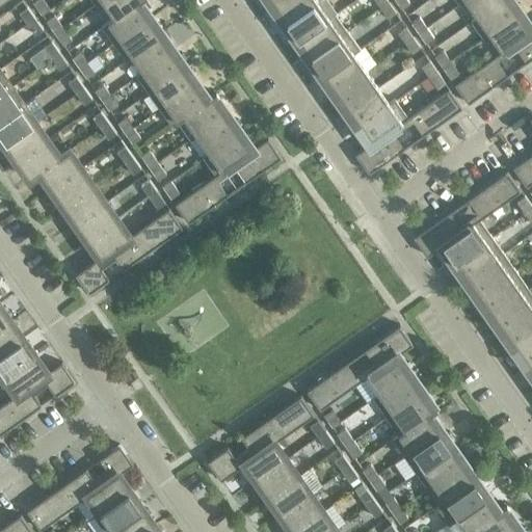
[(43,0),(35,0),(33,2),(42,15),(50,9),(43,0)]
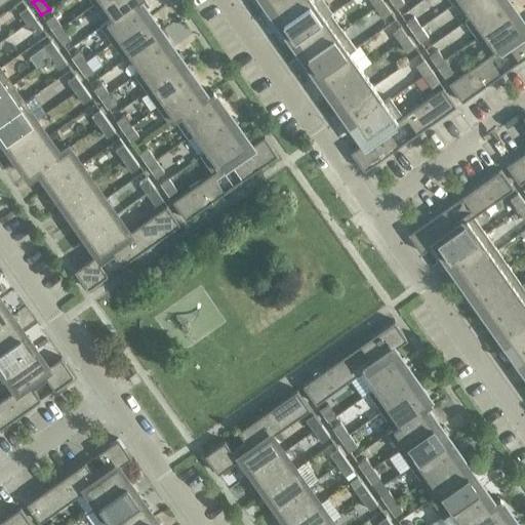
[(140,0),(138,0),(107,24),(101,28),(112,43),(148,18),(145,14),(147,12),(139,1),(140,0)]
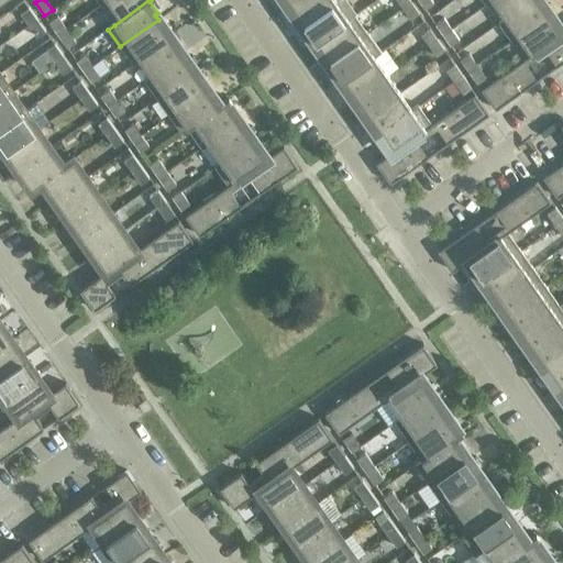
[(108,0),(121,19),(113,24),(114,25),(148,0),(108,0)]
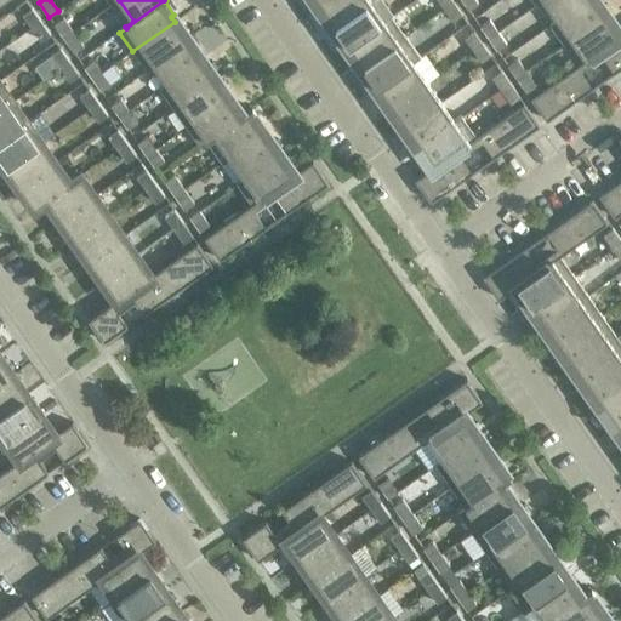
[(371,0),(329,0),(318,9),(329,23),(332,21),(335,26),(370,1),(371,0)]
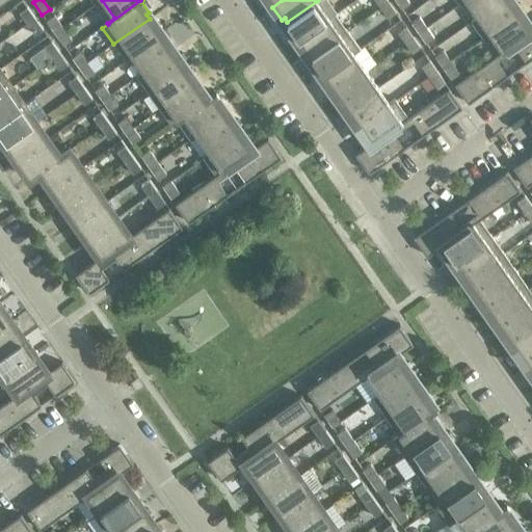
[(409,3),(406,0),(395,0),(402,8),(409,3)]
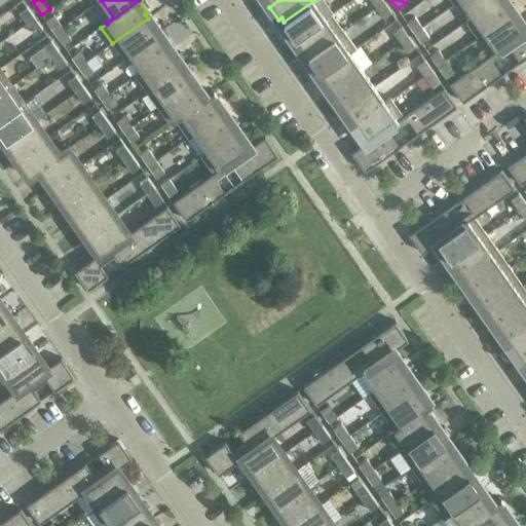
[(460,0),(461,1),(473,17),(496,0),(460,0)]
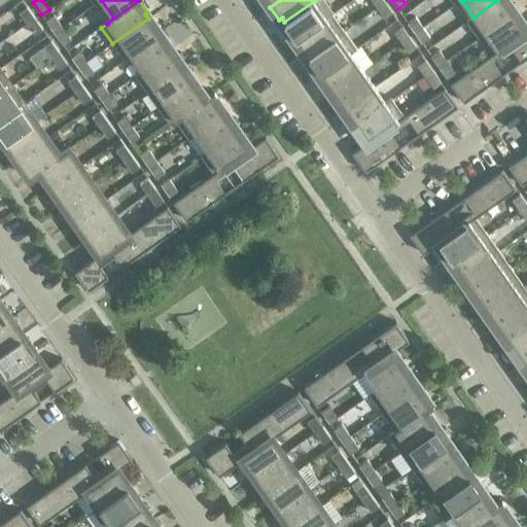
[(515,6),(510,0),(497,0),(473,18),(467,22),(479,38),(485,34),(515,12),(512,8),(515,6)]
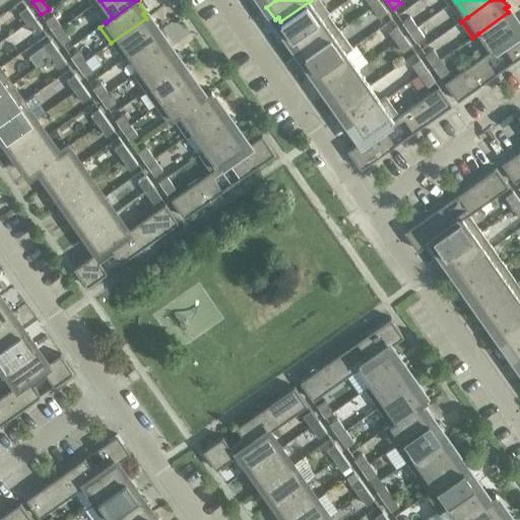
[(322,18),(310,1),(280,21),(283,26),(281,27),(290,41),(322,18)]
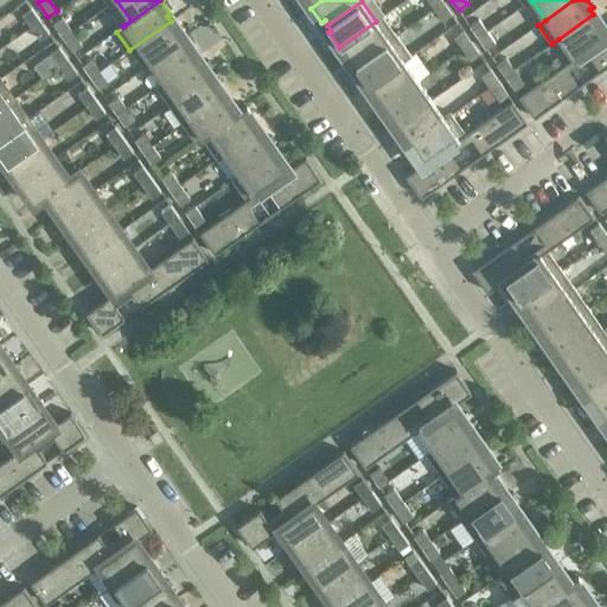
[(452,16),(443,4),(434,10),(442,21),(452,16)]
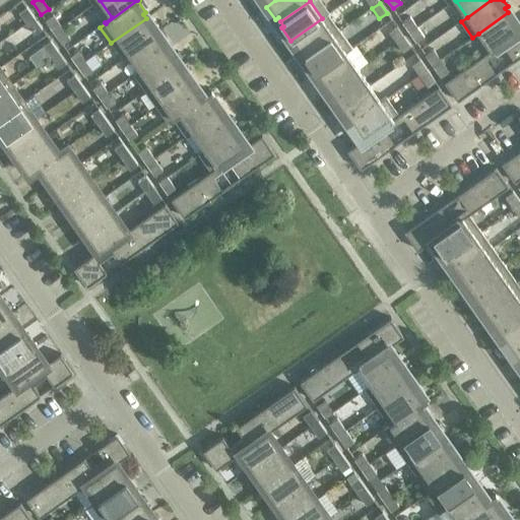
[(35,17),(26,6),(18,12),(26,23),(35,17)]
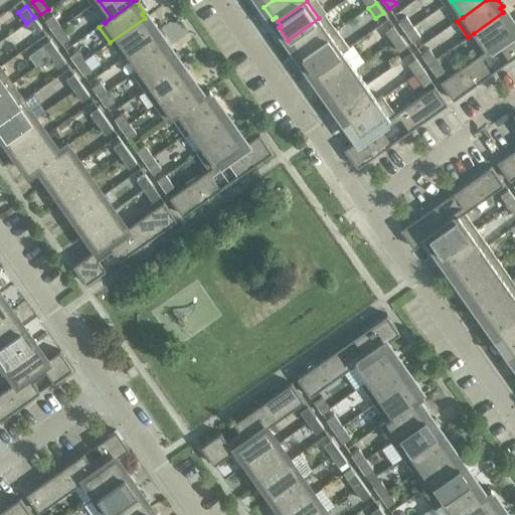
[(506,16),(503,12),(474,33),(486,50),(514,30),(514,23),(508,15),(506,16)]
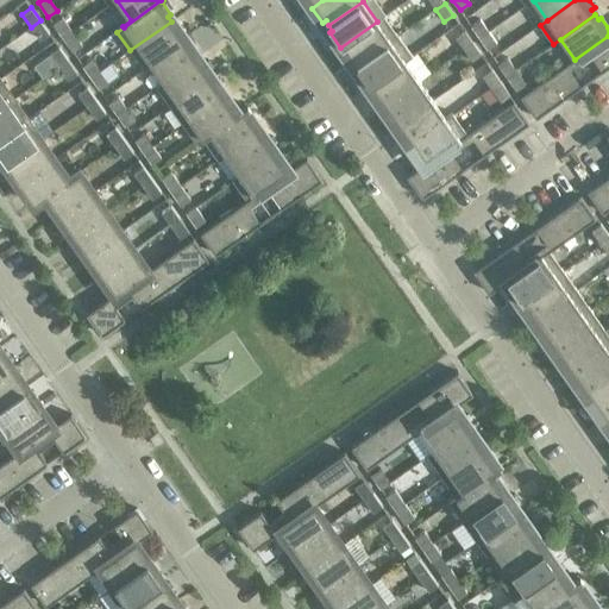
[(399,36),(384,17),(377,22),(340,48),(350,63),(353,61),(357,66),(399,36)]
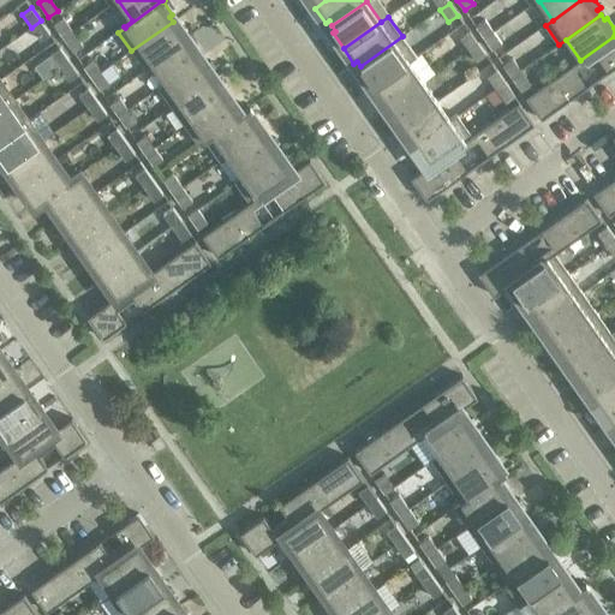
[(63,18),(54,24),(64,39),(72,31),(63,18)]
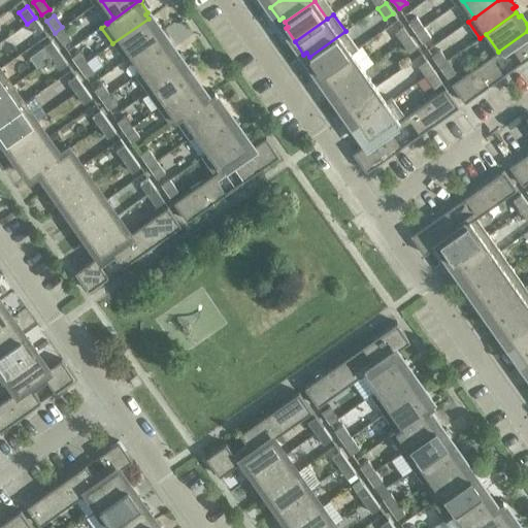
[(42,29),(35,18),(27,24),(35,35),(42,29)]
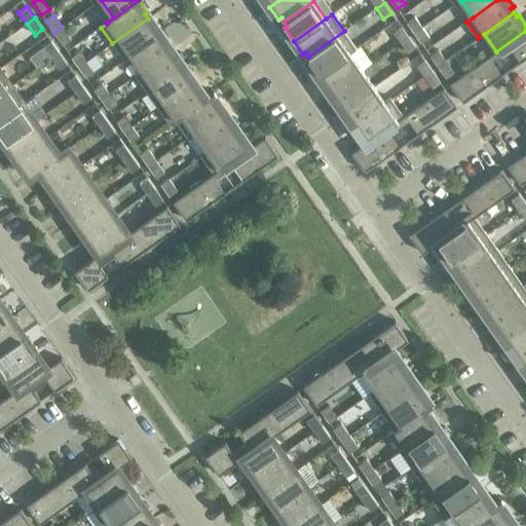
[(415,17),(407,23),(414,33),(422,28),(415,17)]
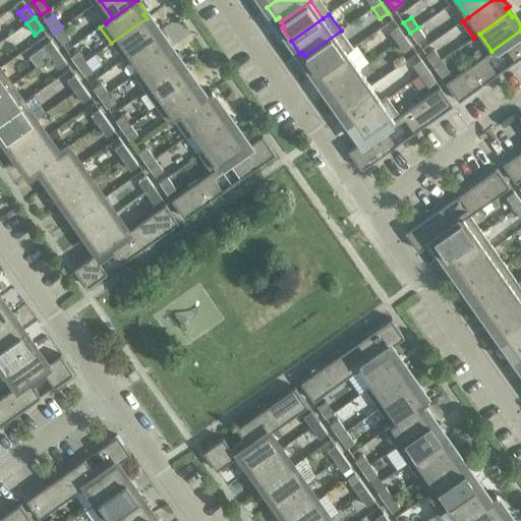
[(149,22),(147,18),(111,43),(122,59),(128,55),(160,33),(152,20),(149,22)]
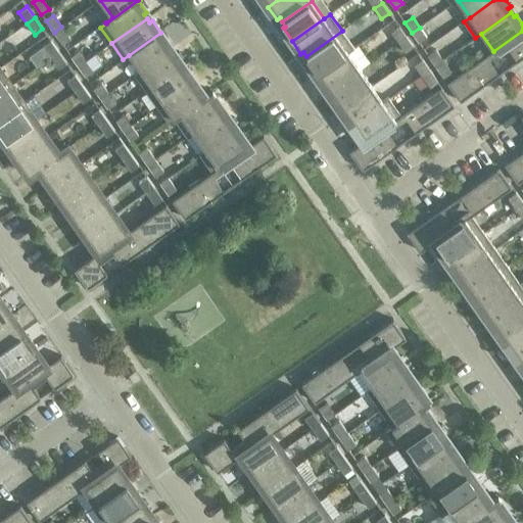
[(70,39),(61,27),(54,33),(62,44),(70,39)]
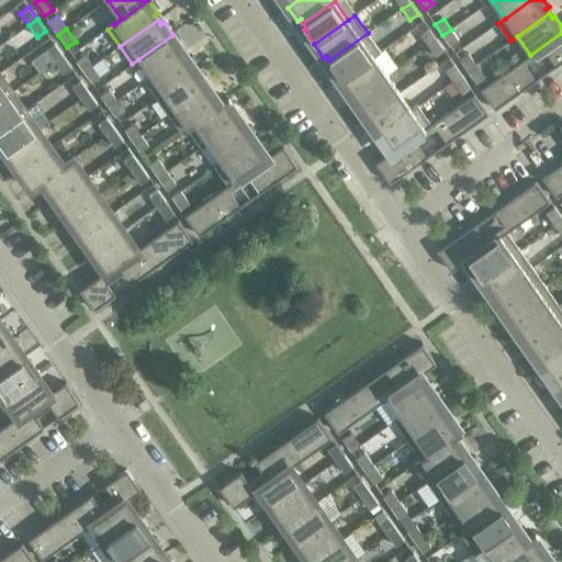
[(436,40),(428,29),(420,35),(428,45),(436,40)]
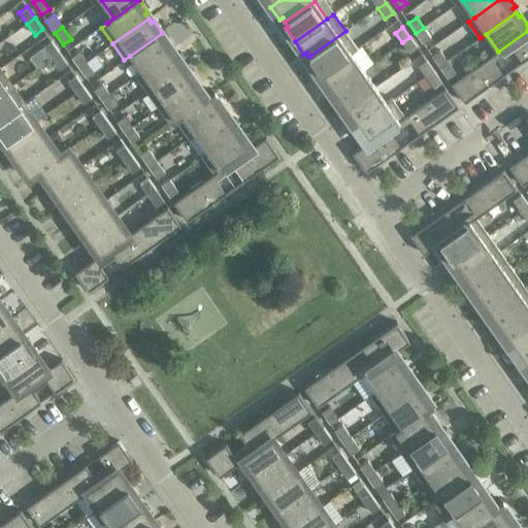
[(430,38),(424,28),(416,33),(423,43),(430,38)]
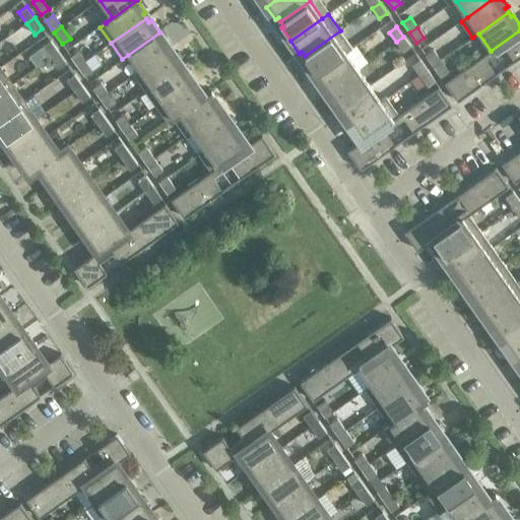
[(351,48),(340,30),(305,56),(308,60),(305,62),(314,74),(346,52),(351,48)]
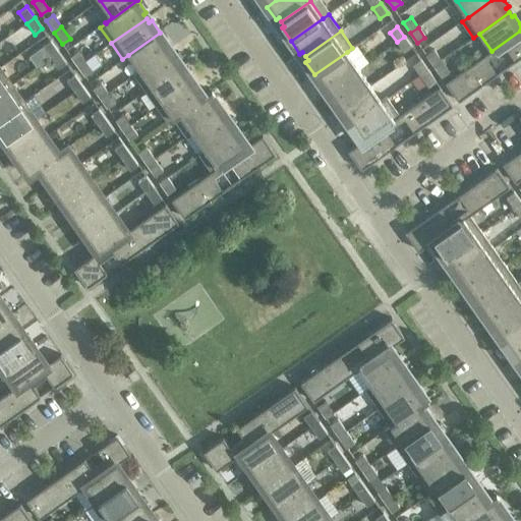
[(520,57),(520,31),(491,51),(446,82),(459,101),(498,74),(487,61),(506,48),(515,61),(520,57)]
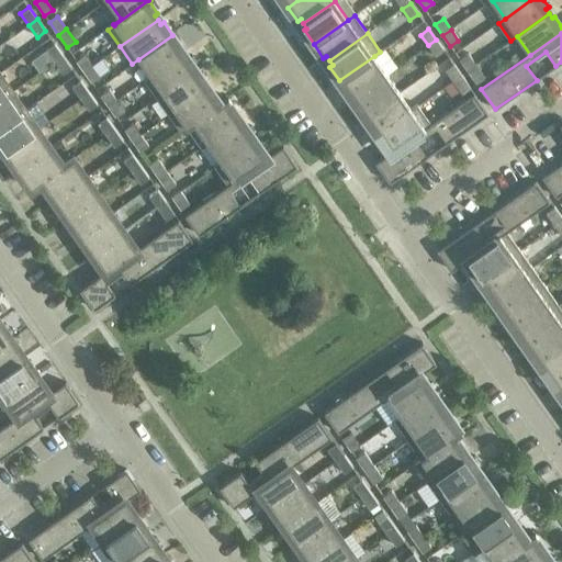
[(181,47),(172,35),(138,59),(150,77),(182,54),(179,49),(181,47)]
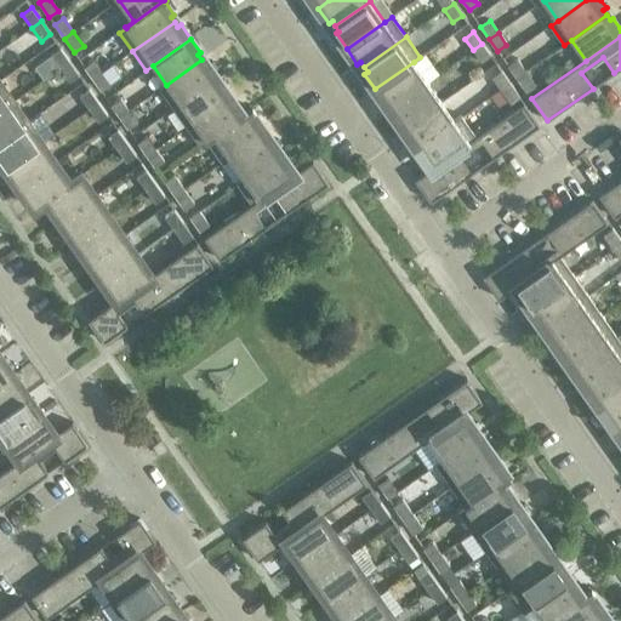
[(490,56),(482,44),(473,50),(482,62),(490,56)]
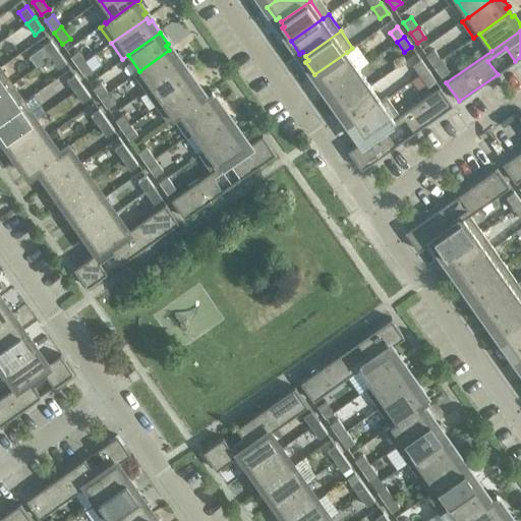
[(58,52),(51,41),(43,46),(50,57),(58,52)]
